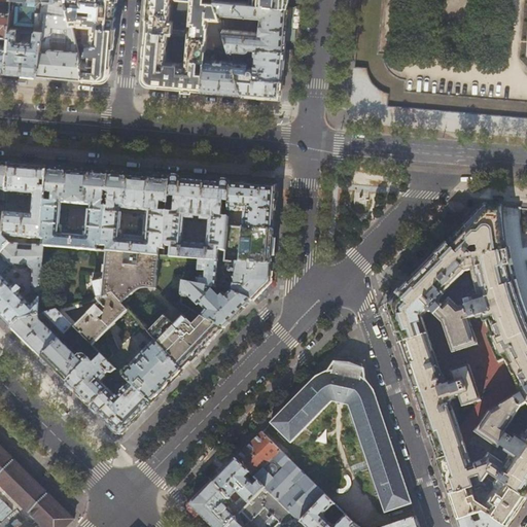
[(0,0),(0,34),(8,36),(8,29),(10,0),(0,0)]
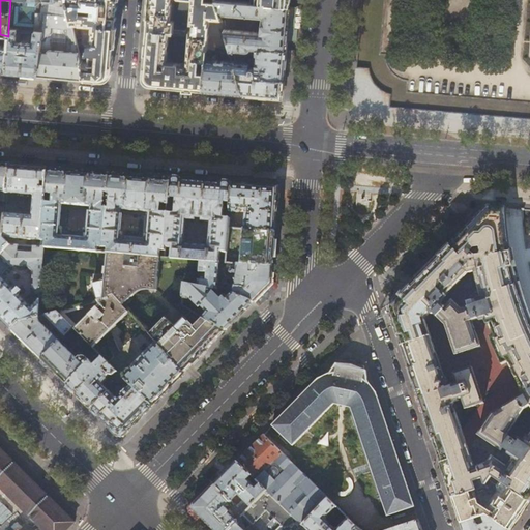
[(10,0),(8,29),(42,32),(45,13),(70,16),(67,0),(62,0),(10,0)]
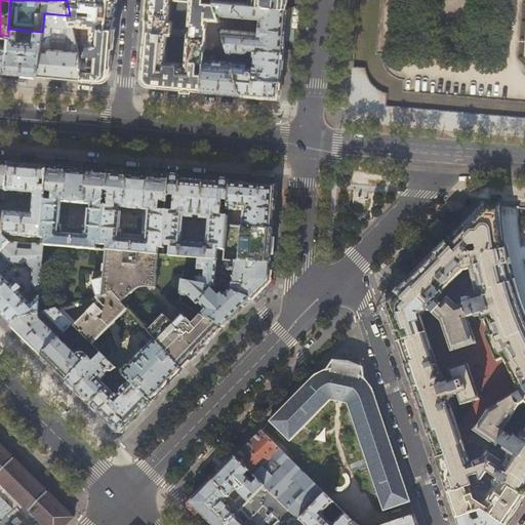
[(84,79),(101,80),(111,72),(116,11),(116,0),(66,0),(67,0),(70,15),(72,24),(76,23),(92,25),(90,41),(88,40),(87,49),(85,49),(85,53),(89,53),(88,62),(81,62),(84,79)]
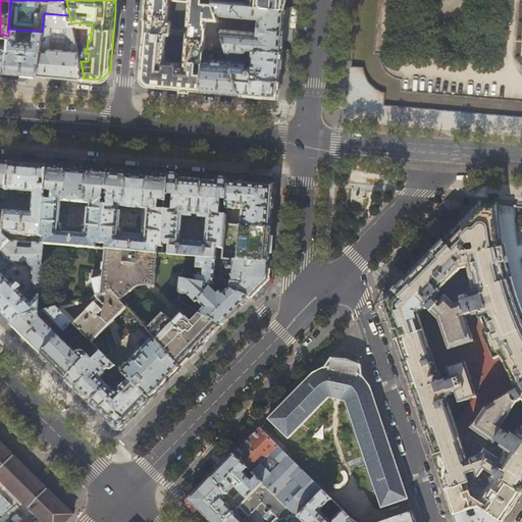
[(146,0),(143,51),(141,67),(141,74),(149,84),(178,87),(200,89),(201,71),(201,68),(195,68),(196,57),(202,58),(202,57),(203,50),(204,50),(207,19),(218,20),(216,12),(213,2),(202,1),(201,0),(146,0)]
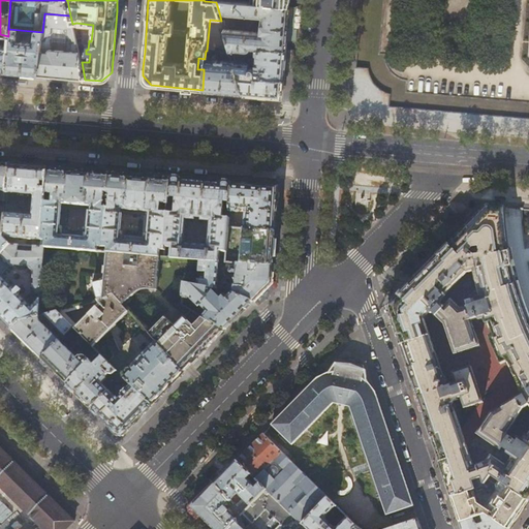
[(226,0),(215,0),(216,2),(219,12),(261,17),(260,32),(224,29),(226,37),(229,49),(247,51),(250,50),(250,48),(257,49),(257,47),(285,49),(287,27),(289,5),(226,0)]
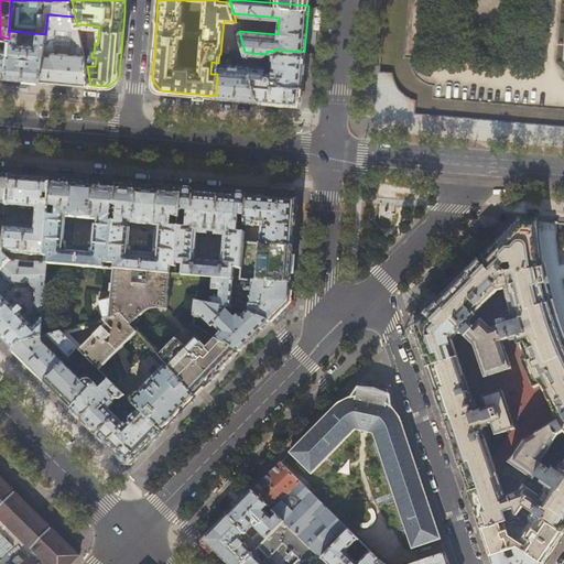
[(87,66),(77,25),(75,17),(47,14),(45,34),(44,44),(49,44),(50,41),(51,39),(53,36),(56,35),(56,31),(72,32),(71,38),(74,39),(75,40),(77,44),(77,46),(76,54),(53,51),(52,53),(52,56),(43,55),(40,80),(65,83),(90,85),(87,66)]
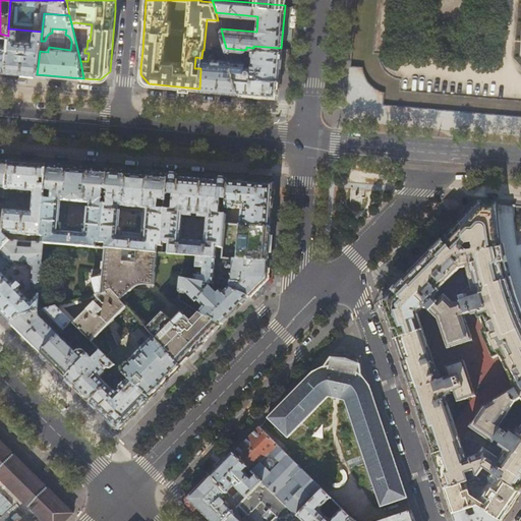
[(42,32),(8,29),(8,36),(6,71),(21,72),(37,74),(40,51),(41,41),(42,32)]
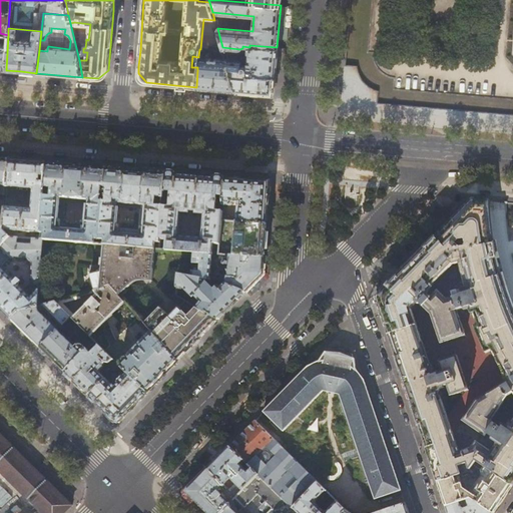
[(0,69),(6,70),(8,35),(0,33),(0,69)]
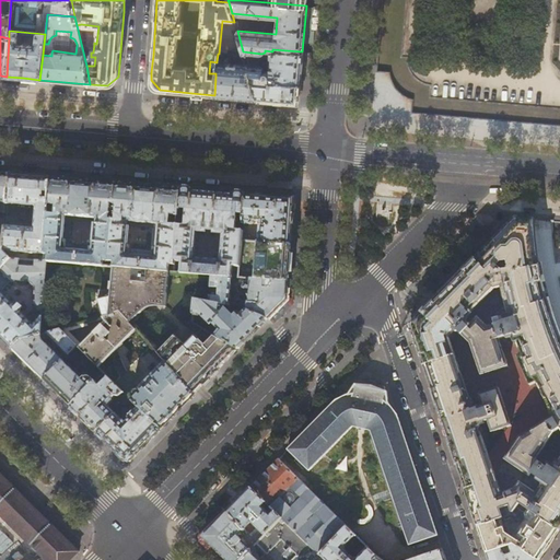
[(240,39),(232,51),(244,53),(243,51),(240,39)]
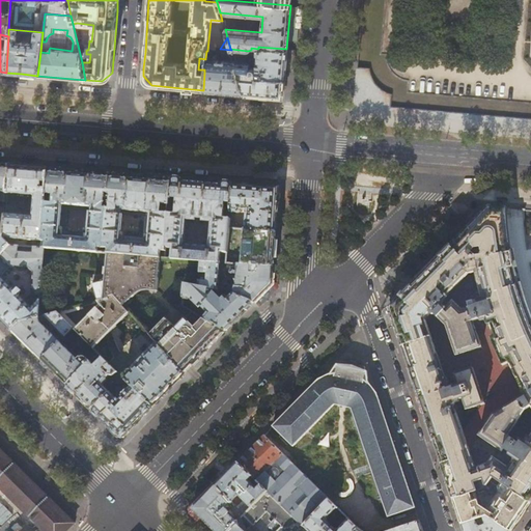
[(285,63),(286,49),(258,47),(258,49),(256,66),(257,70),(256,71),(256,72),(262,73),(262,77),(284,79),(285,68),(285,63)]
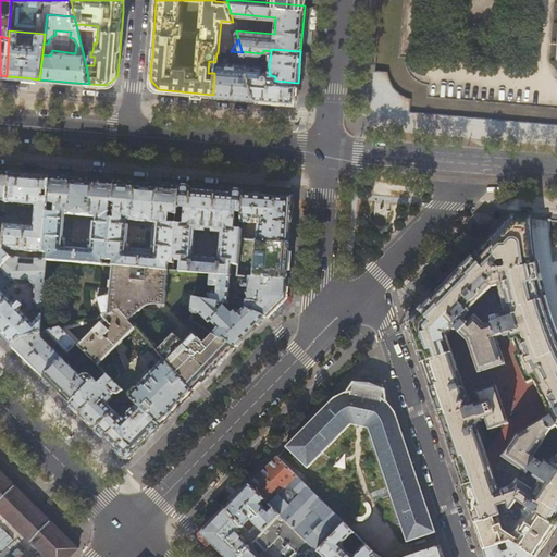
[(215,61),(215,62),(214,73),(214,76),(213,95),(230,96),(256,98),(246,65),(246,63),(215,61)]
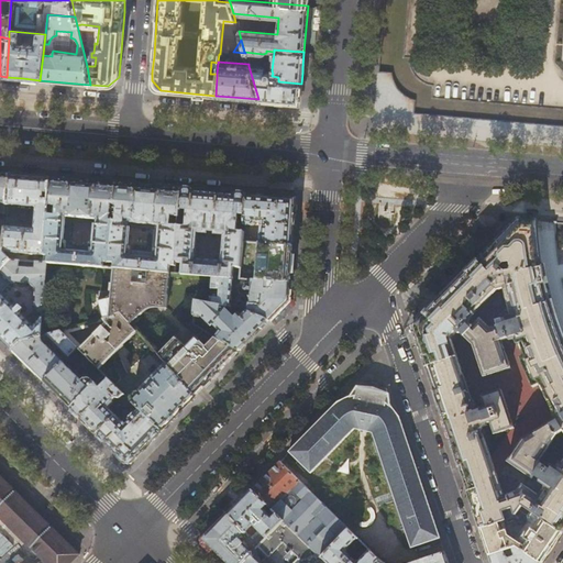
[(267,67),(249,66),(258,99),(276,100),(299,102),(301,84),(278,81),(278,77),(272,76),(272,75),(269,72),(268,73),(267,72),(267,67)]
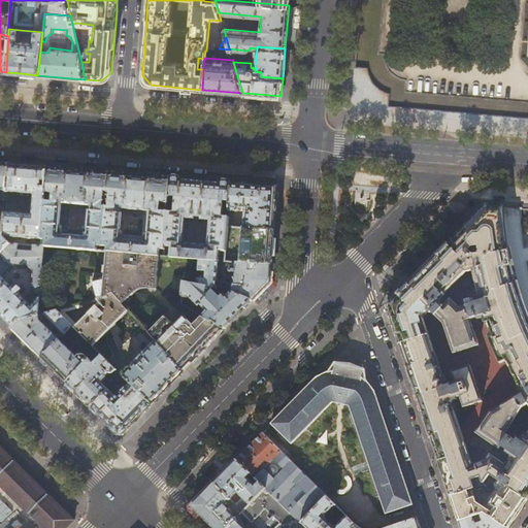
[(0,163),(0,233),(3,237),(3,236),(5,220),(0,219),(0,200),(3,201),(3,204),(6,204),(7,192),(9,164),(0,163)]
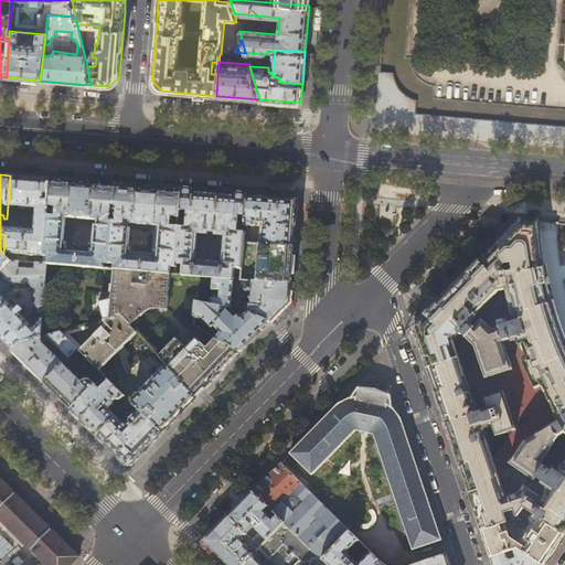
[(34,214),(38,215),(35,230),(6,226),(6,235),(3,253),(45,256),(49,216),(51,179),(33,178),(10,176),(8,205),(22,206),(22,208),(31,208),(34,208),(34,214)]
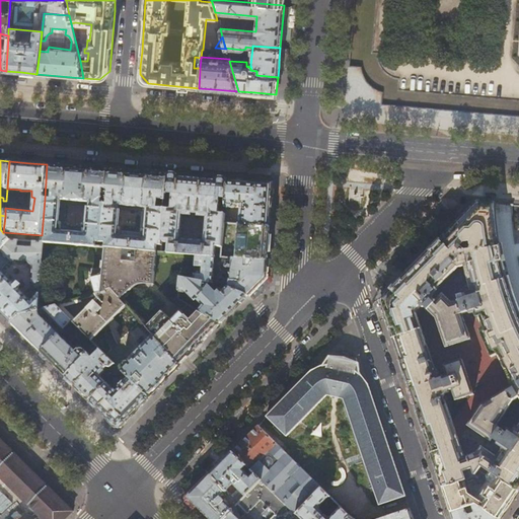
[(79,167),(47,164),(45,199),(42,235),(41,242),(44,242),(100,247),(107,169),(79,167)]
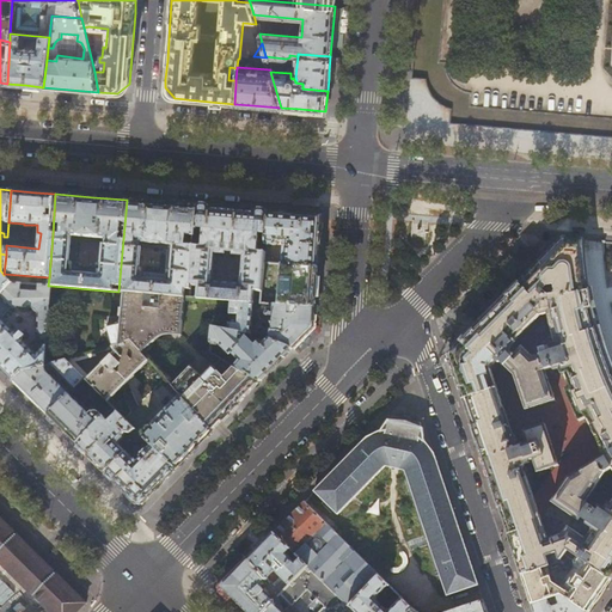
[(190,294),(191,285),(197,206),(161,203),(127,200),(118,292),(190,298),(190,294)]
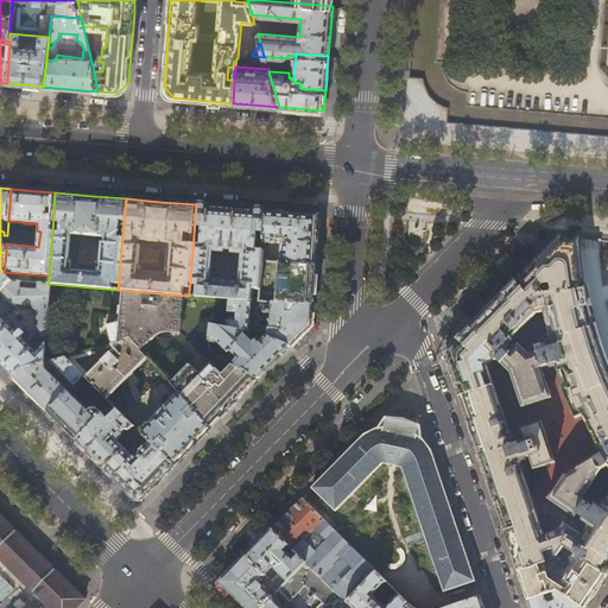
[(190,283),(197,284),(196,293),(189,292),(189,296),(232,299),(259,302),(263,261),(263,254),(264,242),(266,210),(216,207),(196,204),(190,283)]
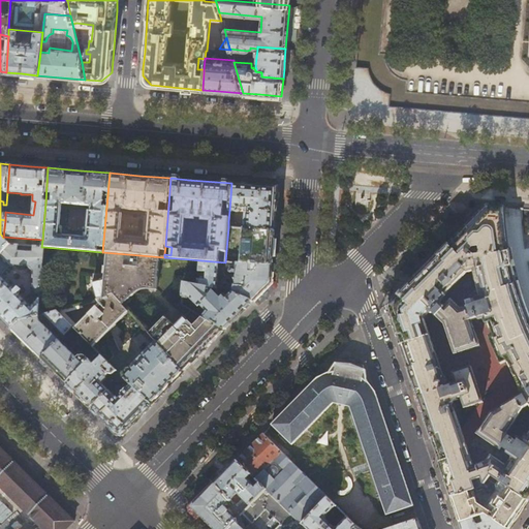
[(256,185),(231,183),(229,211),(237,212),(240,210),(240,209),(246,209),(245,228),(275,230),(276,214),(278,187),(256,185)]
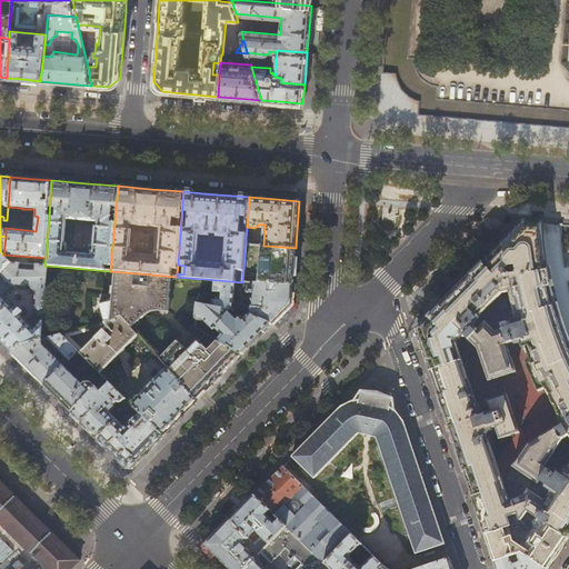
[(568,338),(556,293),(550,270),(547,270),(542,222),(540,222),(525,221),(503,242),(465,281),(448,299),(417,330),(426,357),(440,400),(455,442),(468,483),(476,507),(485,535),(508,527),(511,526),(508,516),(518,512),(521,520),(525,516),(528,511),(568,538),(568,537),(568,338)]
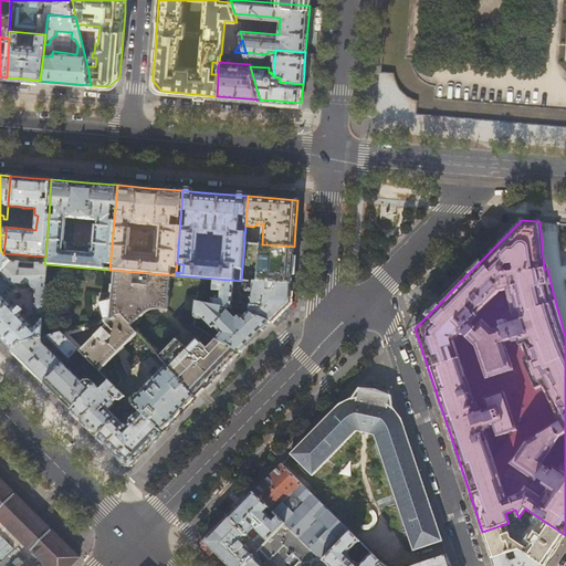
[(259,244),(244,243),(241,281),(268,283),(268,276),(276,276),(276,283),(291,284),(292,265),(294,247),(262,244),(259,244)]
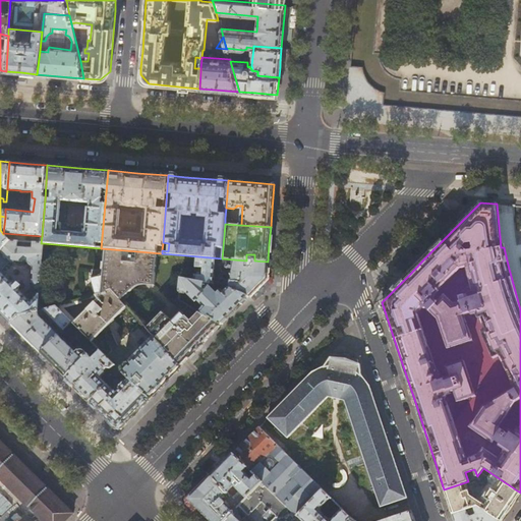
[(0,250),(10,241),(3,234),(0,230),(0,250)]
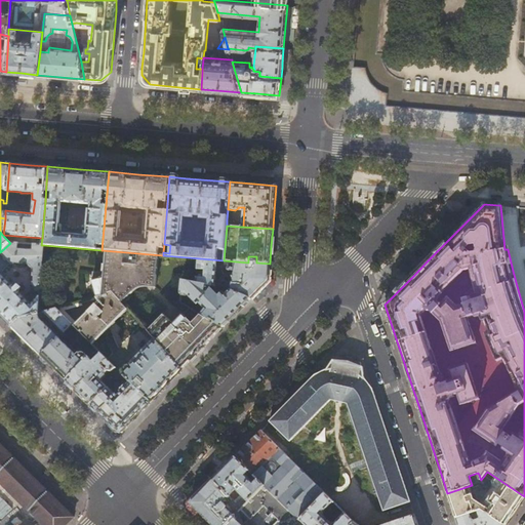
[(39,314),(44,245),(41,245),(10,243),(0,252),(0,314),(11,326),(18,320),(39,314)]
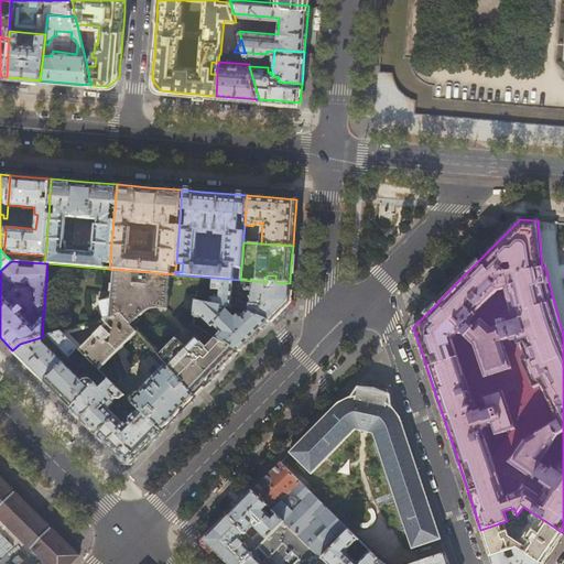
[(175,274),(109,269),(47,263),(42,337),(47,336),(61,332),(88,324),(104,320),(120,315),(126,320),(129,316),(129,313),(128,308),(139,303),(159,307),(184,335),(193,342),(186,347),(197,359),(177,377),(195,397),(216,376),(239,351),(216,338),(194,325),(195,316),(196,303),(213,305),(213,297),(214,292),(215,278),(175,274)]
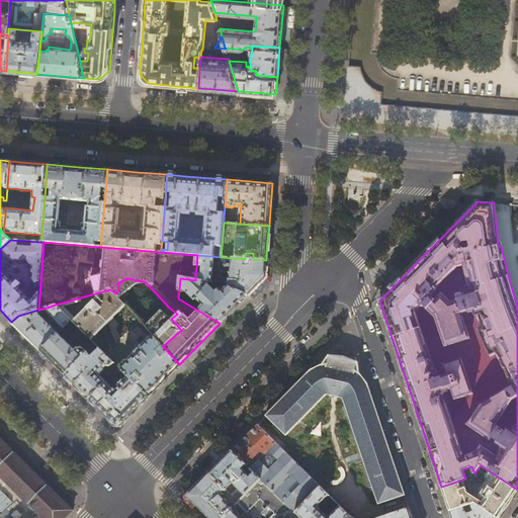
[(221,257),(197,255),(196,268),(202,268),(202,274),(195,273),(195,280),(208,282),(229,286),(247,295),(248,294),(250,292),(265,276),(265,274),(266,266),(266,260),(253,259),(245,259),(221,257)]
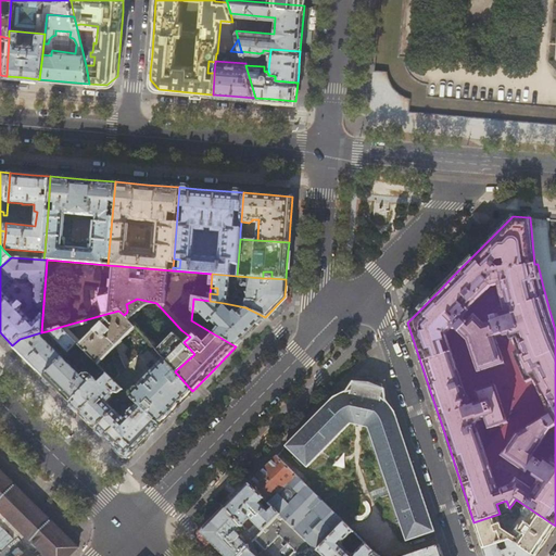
[(289,302),(290,286),(286,286),(285,294),(285,297),(268,314),(266,316),(272,320),(289,302)]
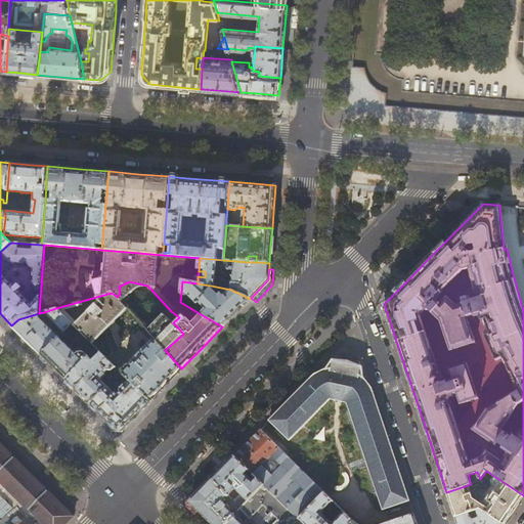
[(211,286),(198,284),(182,281),(181,294),(188,295),(198,304),(199,303),(205,309),(201,314),(222,326),(233,315),(250,299),(231,290),(226,295),(224,293),(222,296),(218,295),(215,292),(215,291),(213,290),(211,289),(211,286)]
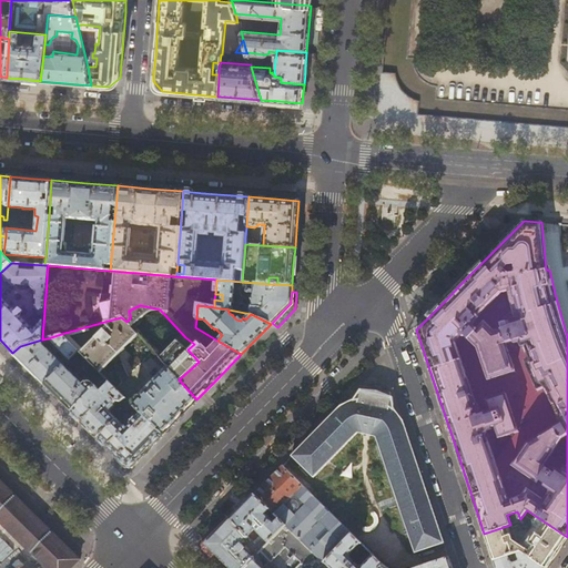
[(135,333),(127,322),(121,317),(104,322),(107,327),(83,351),(69,336),(89,331),(89,326),(61,334),(78,351),(90,363),(100,373),(138,335),(135,333)]
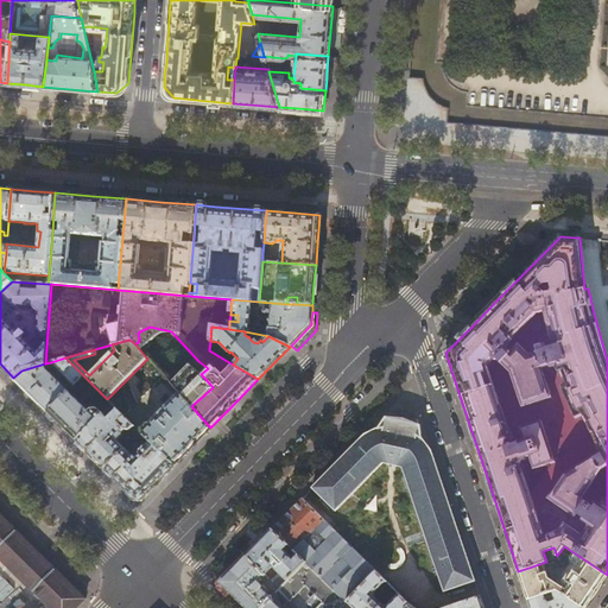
[(145,356),(147,359),(164,377),(166,379),(175,388),(179,393),(181,394),(196,379),(162,341),(145,356)]
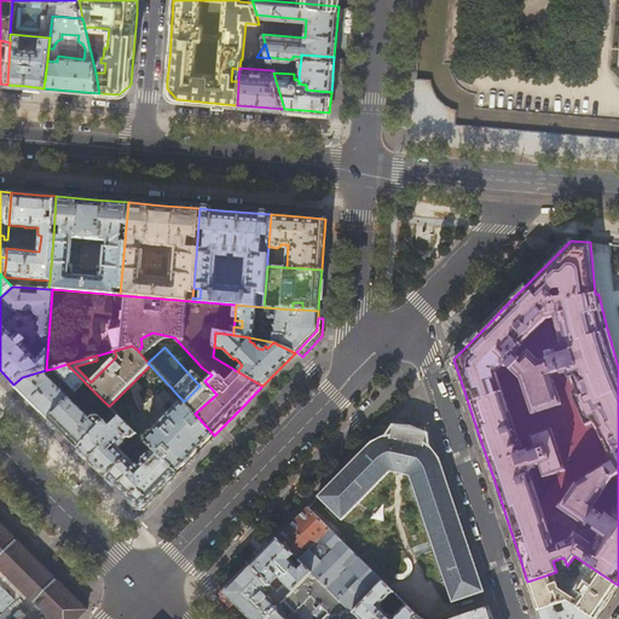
[(85,382),(67,364),(52,369),(55,370),(75,392),(85,382)]
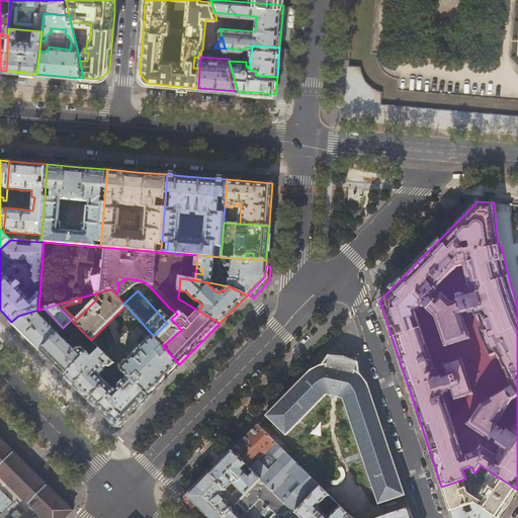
[(46,310),(44,309),(38,310),(18,316),(11,322),(25,335),(40,350),(58,333),(41,317),(46,310)]
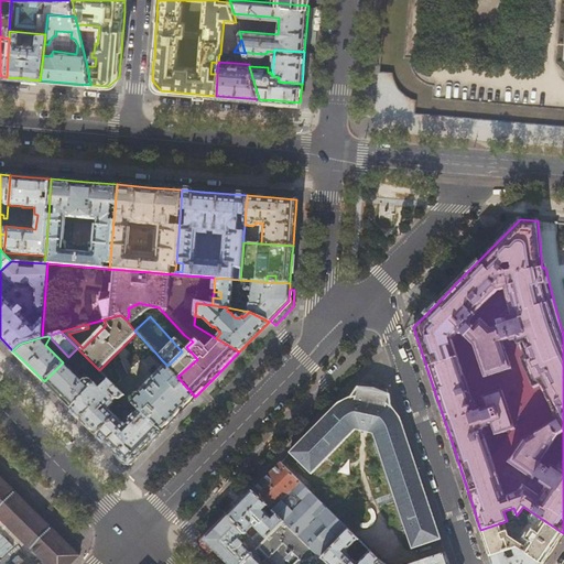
[(80,379),(75,373),(89,360),(77,348),(68,357),(63,362),(44,381),(56,394),(72,409),(90,390),(97,384),(86,373),(80,379)]
